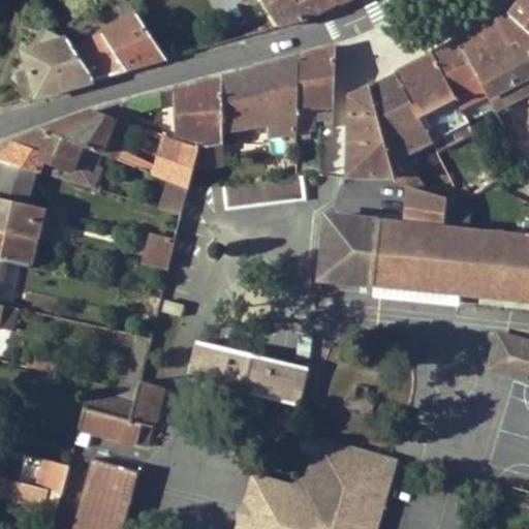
[(129,68),(167,57),(131,0),(125,0),(123,2),(131,16),(76,48),(94,74),(95,78),(129,68)]
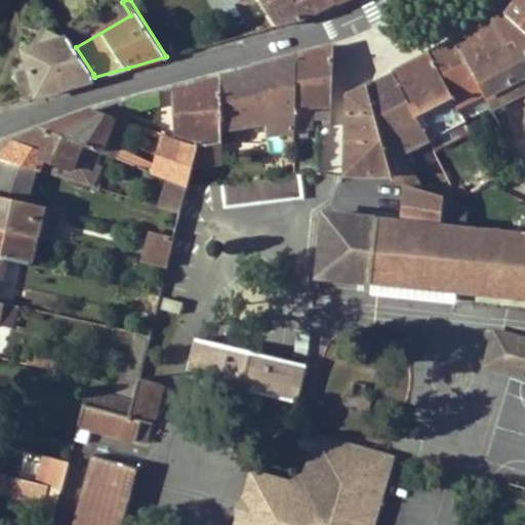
[(266,0),(255,0),(272,27),(280,24),(266,0)]
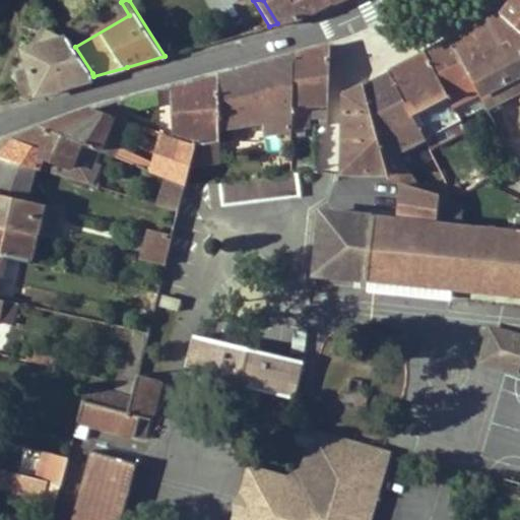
[(263,0),(277,23),(300,17),(293,0),(263,0)]
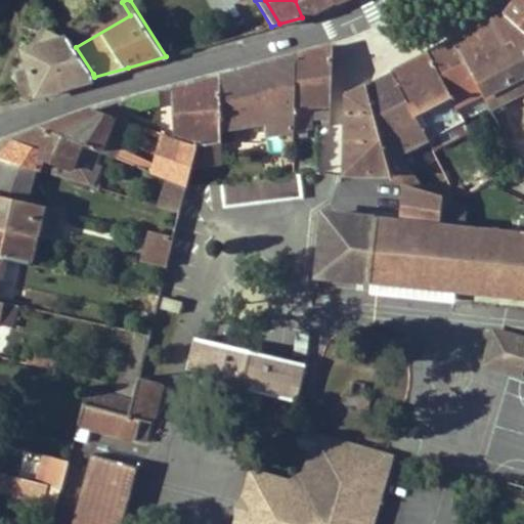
[(295,0),(302,17),(326,6),(337,1),(336,0),(295,0)]
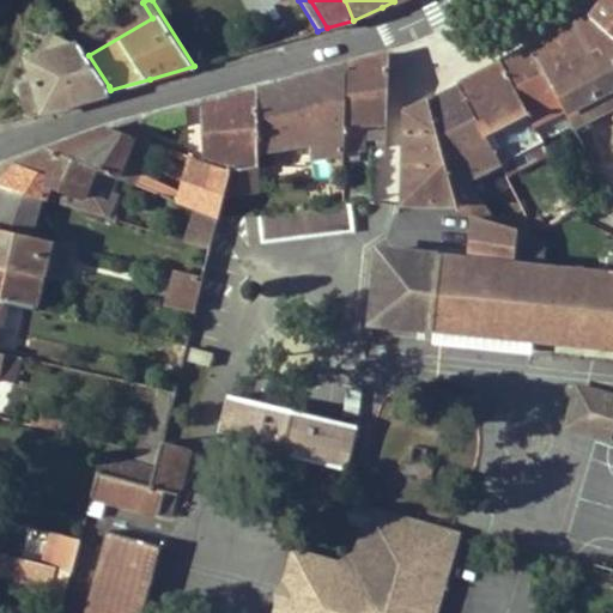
[(612,0),(601,0),(590,14),(612,35),(612,0)]
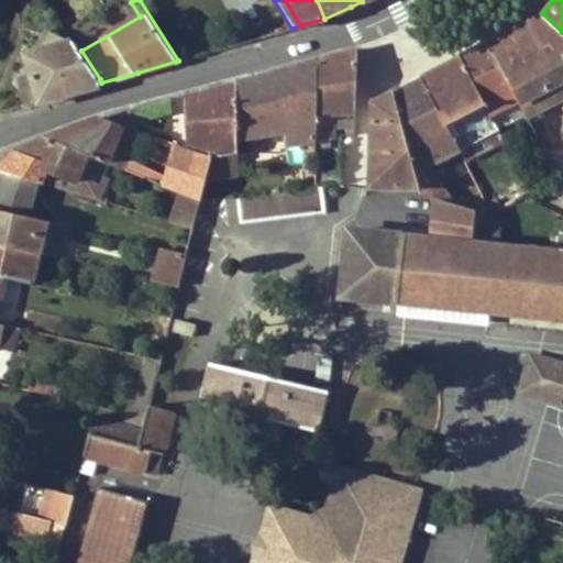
[(526,114),(555,99),(551,90),(562,84),(562,32),(542,13),(514,29),(487,43),(518,100),(525,112),(526,114)]
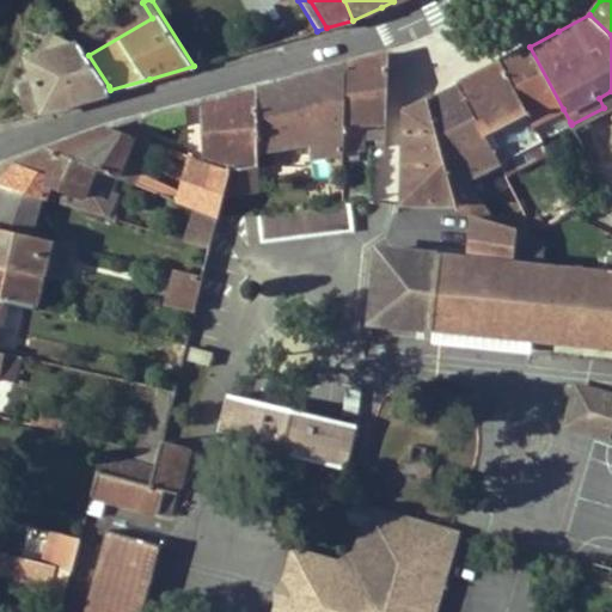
[(110,90),(109,86),(89,55),(80,42),(29,56),(34,79),(18,84),(25,114),(67,102),(110,90)]
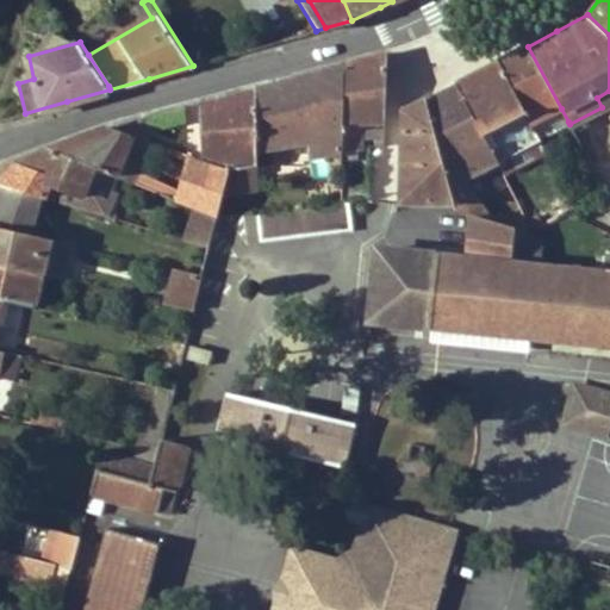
[(533,123),(561,109),(528,47),(514,54),(500,61),(533,123)]
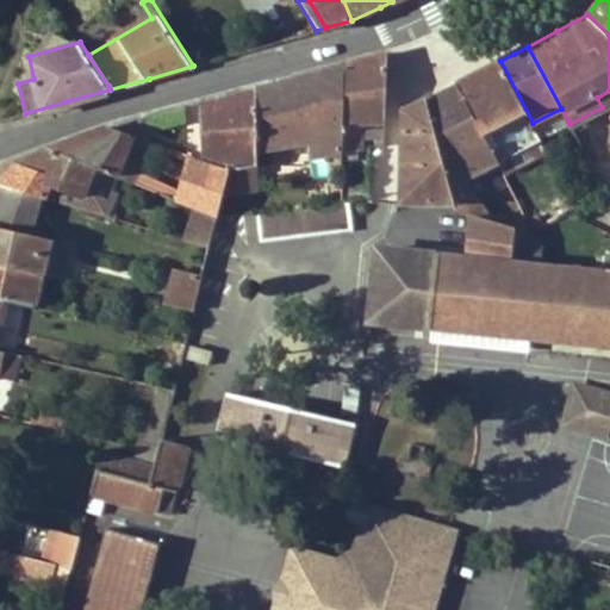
[(367,57),(346,62),(343,153),(343,160),(352,160),(352,149),(366,148),(367,120),(387,120),(388,76),(388,51),(367,57)]
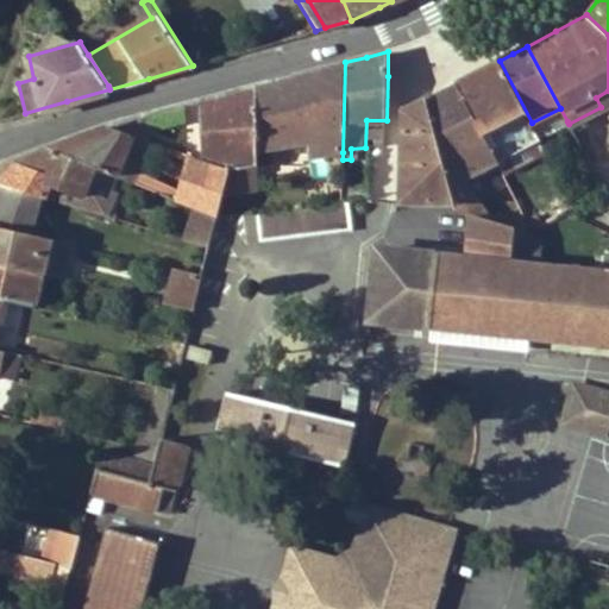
[(539,137),(532,123),(500,61),(478,71),(457,83),(498,161),(540,139),(539,137)]
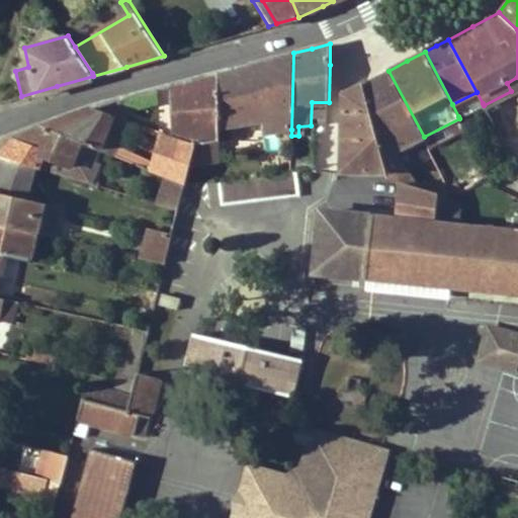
[(264,133),(291,130),(293,53),(274,59),(220,73),(220,126),(264,120),(264,133)]
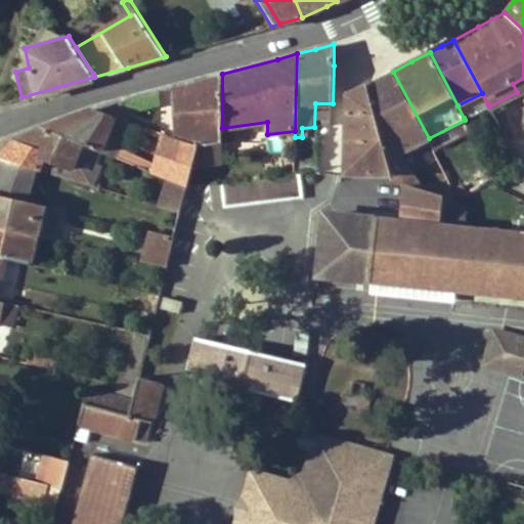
[(422,187),(399,154),(429,138),(393,72),(381,78),(367,85),(391,173),(393,180),(406,183),(422,187)]
